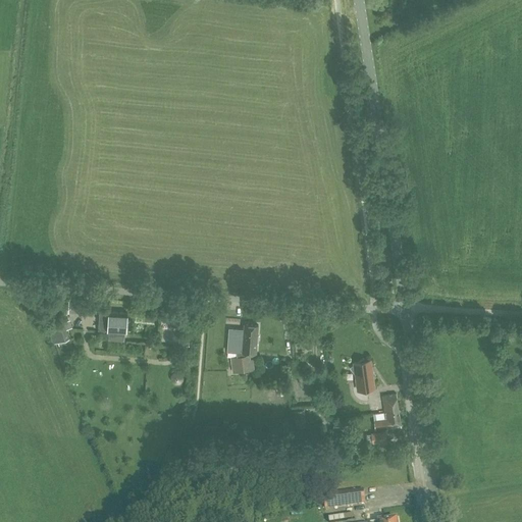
[(79,313),(79,303),(69,302),(69,313),(79,313)]
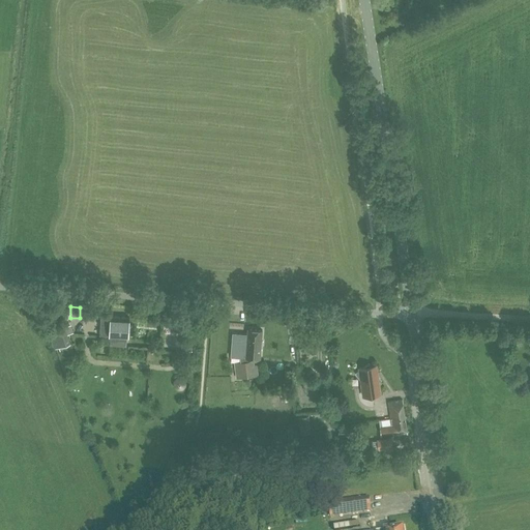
[(128,337),(129,317),(101,316),(100,335),(111,335),(110,345),(127,346),(127,336),(128,337)]
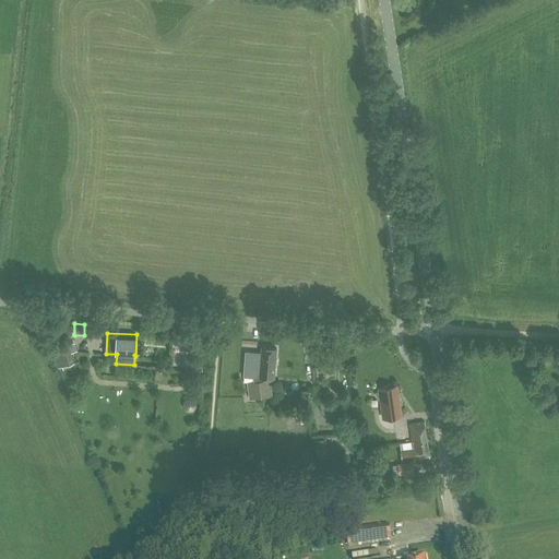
[(75,368),(74,361),(68,343),(51,347),(58,366),(62,365),(64,371),(75,368)]
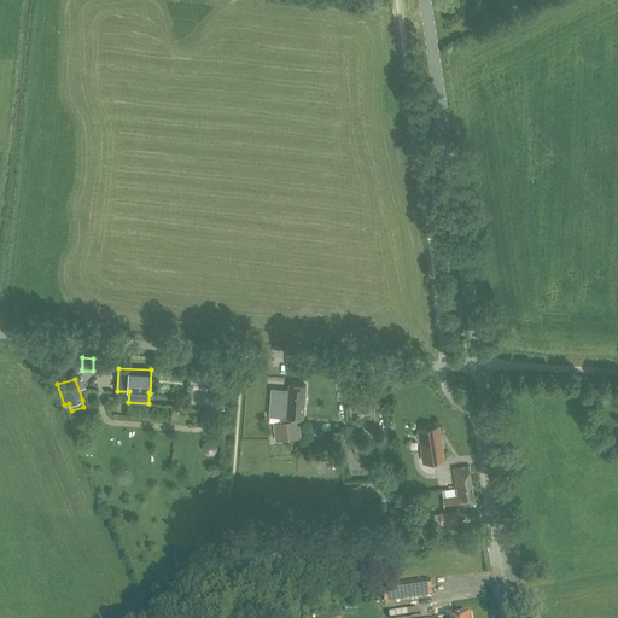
[(304,418),(304,404),(308,403),(308,398),(305,396),(307,385),(290,383),(289,391),(272,389),(269,415),(277,417),(277,418),(280,418),(281,425),(275,426),(278,439),(284,438),(284,441),(301,437),(298,425),(293,425),(292,420),(292,417),(304,418)]
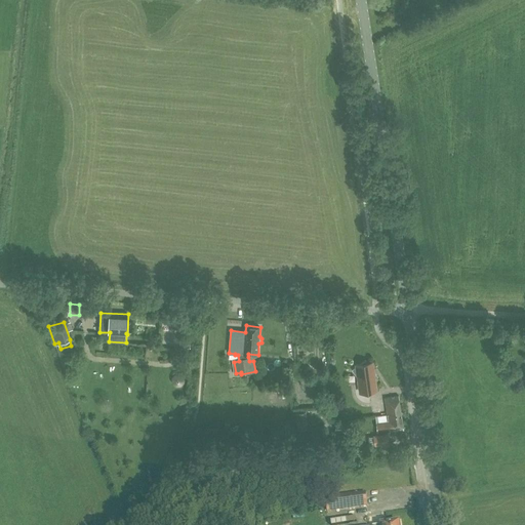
[(191,349),(192,332),(180,331),(179,348),(191,349)]
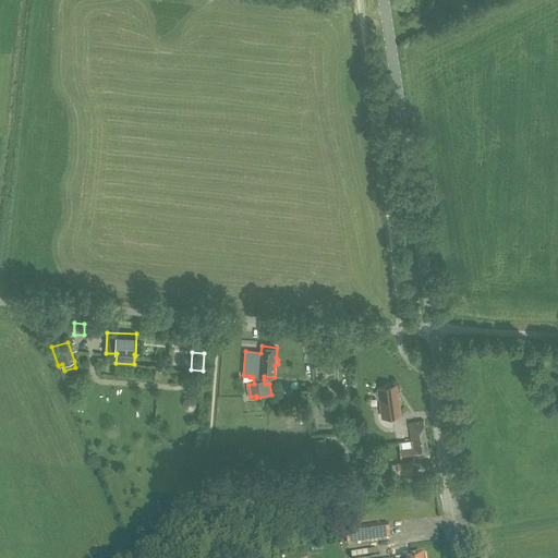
[(306,398),(315,397),(314,385),(305,385),(306,398)]
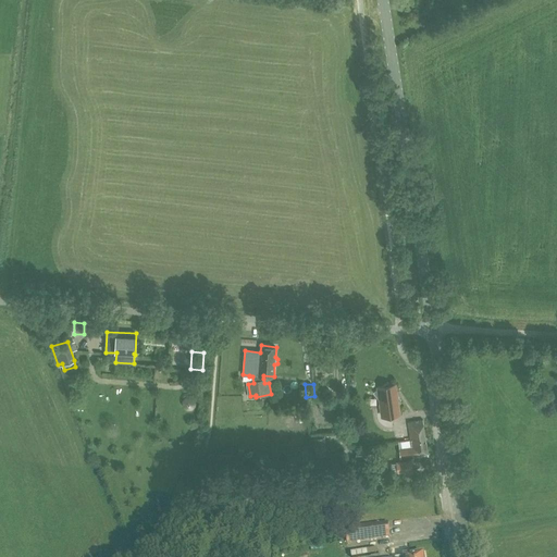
[(382,416),(399,413),(398,401),(401,399),(396,392),(395,384),(378,386),(378,388),(373,392),(380,401),(382,416)]
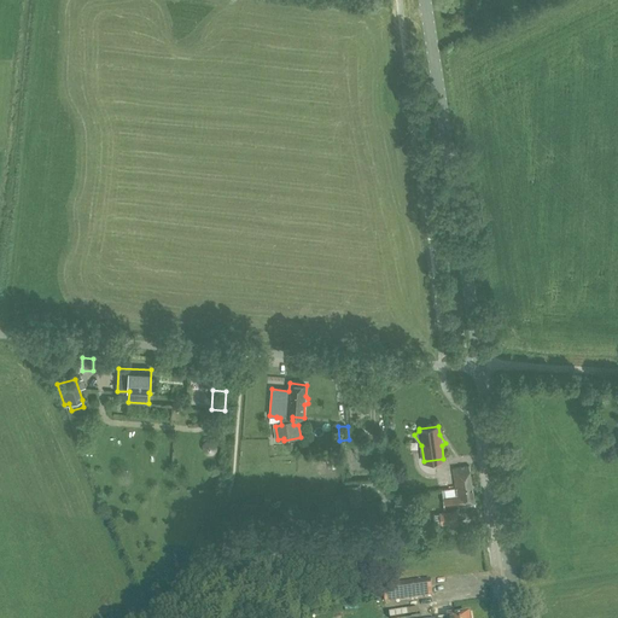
[(456,488),(472,485),(470,466),(453,468),(455,488),(456,488)]
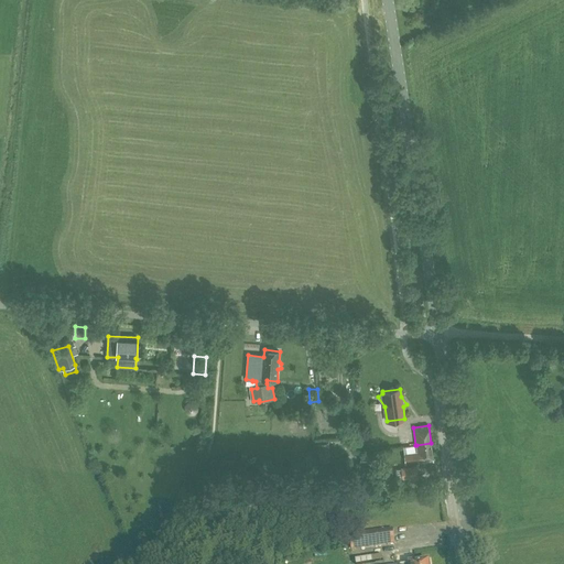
[(419,463),(434,461),(431,443),(416,445),(415,445),(403,446),(405,464),(419,462),(419,463)]
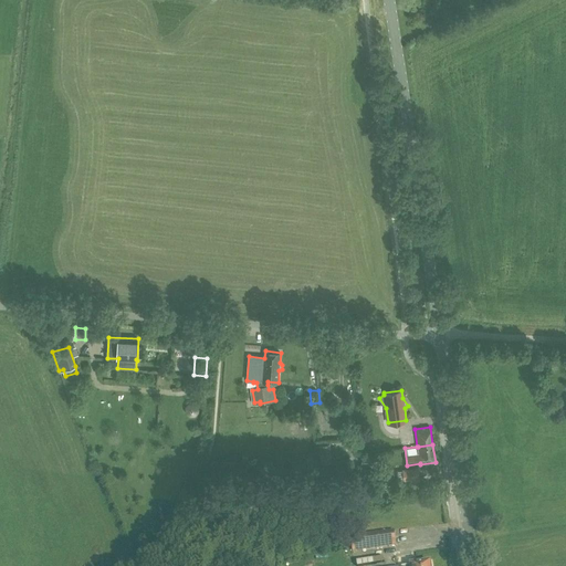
[(373,469),(375,457),(363,456),(360,468),(373,469)]
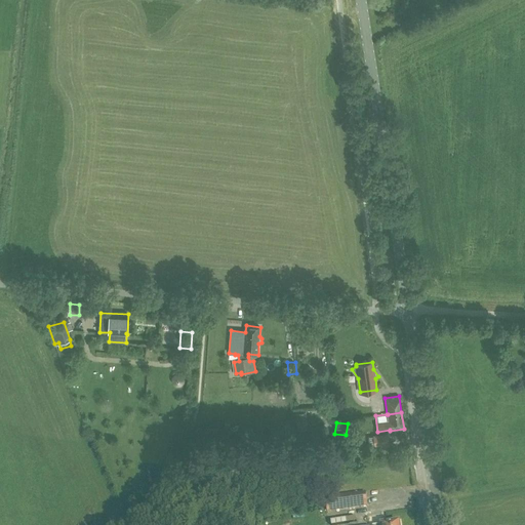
[(293,429),(283,428),(282,436),(293,437),(293,429)]
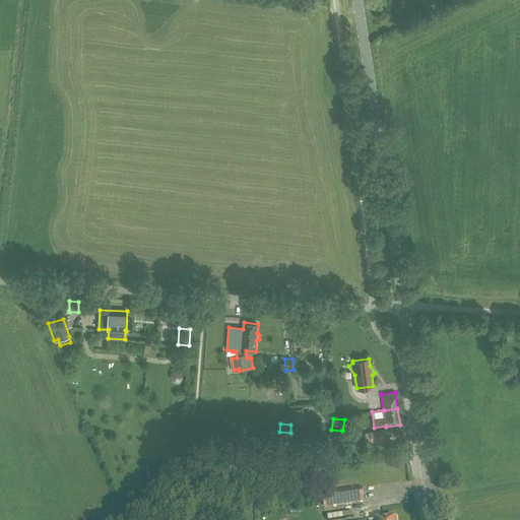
[(372,441),(386,440),(385,429),(370,431),(371,432),(365,433),(366,441),(372,440),(372,441)]
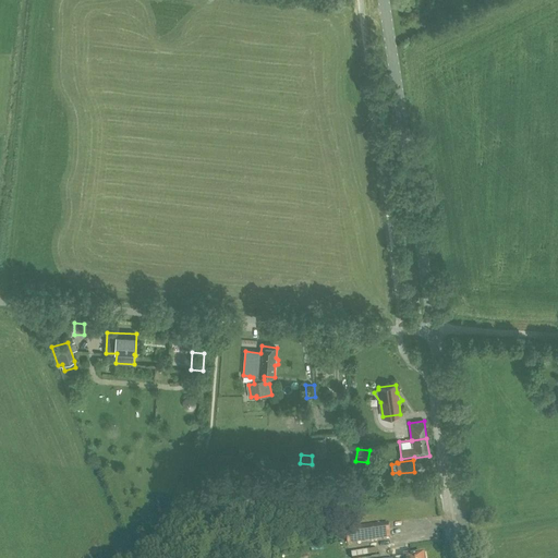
[(347,544),(389,538),(388,524),(344,530),(347,544)]
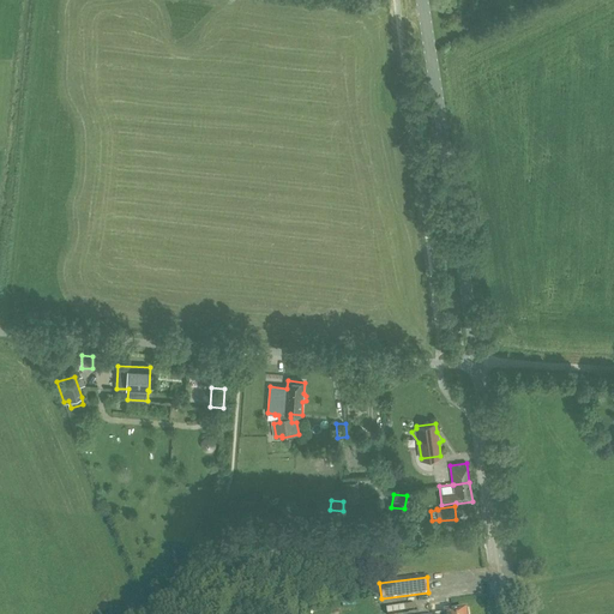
[(390,602),(391,611),(402,608),(402,601),(390,602)]
